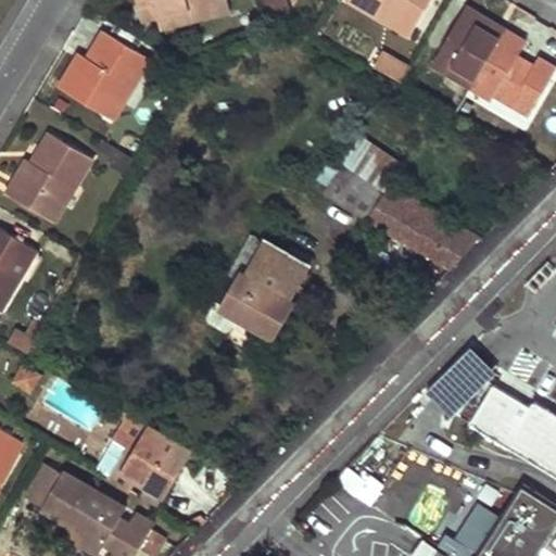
[(136,0),(142,21),(150,19),(158,16),(188,10),(191,21),(230,11),(227,0),(136,0)]
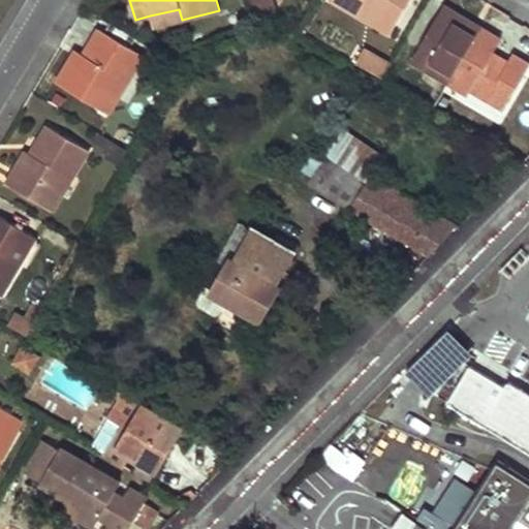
[(273,12),(268,0),(249,0),(256,18),(273,12)]
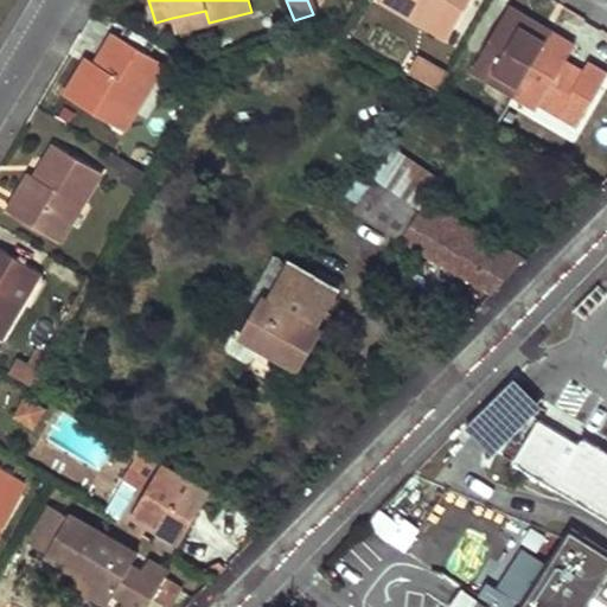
[(416,6),(406,0),(381,0),(409,17),(416,6)]
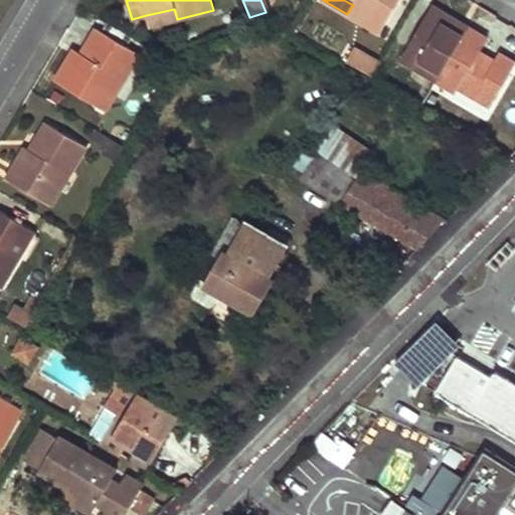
[(344,0),(353,5),(347,14),(380,33),(399,0),(344,0)]
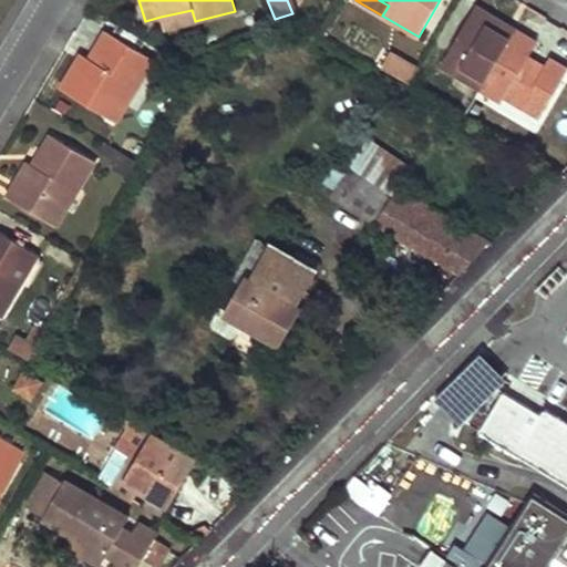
[(528,59),(537,44),(514,30),(512,34),(490,21),(492,17),(476,7),(449,52),(464,61),(459,71),(483,84),(480,89),(502,103),(505,99),(540,119),(566,72),(566,70),(549,60),(544,68),(528,59)]
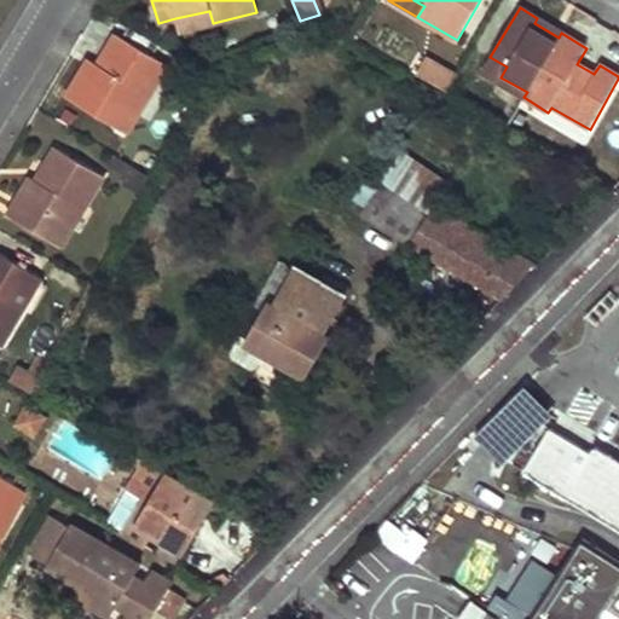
[(209,11),(175,18),(179,30),(213,23),(209,11)]
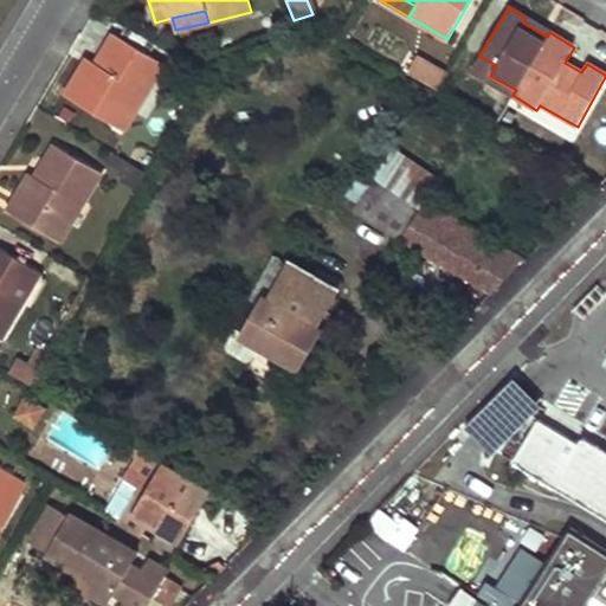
[(549,32),(526,18),(523,23),(547,37),(549,32)]
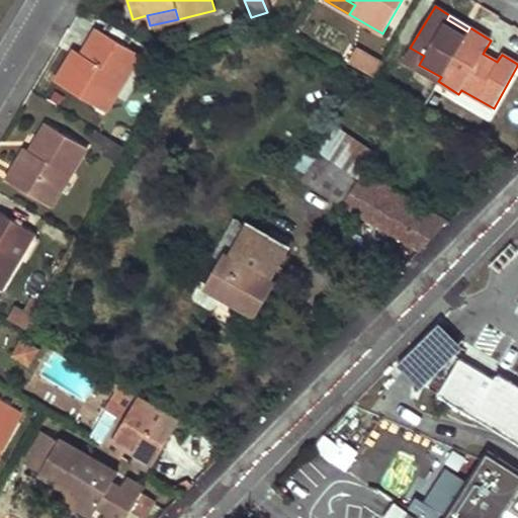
[(132,50),(98,28),(82,55),(72,71),(65,66),(56,82),(106,111),(125,80),(116,74),(132,50)]
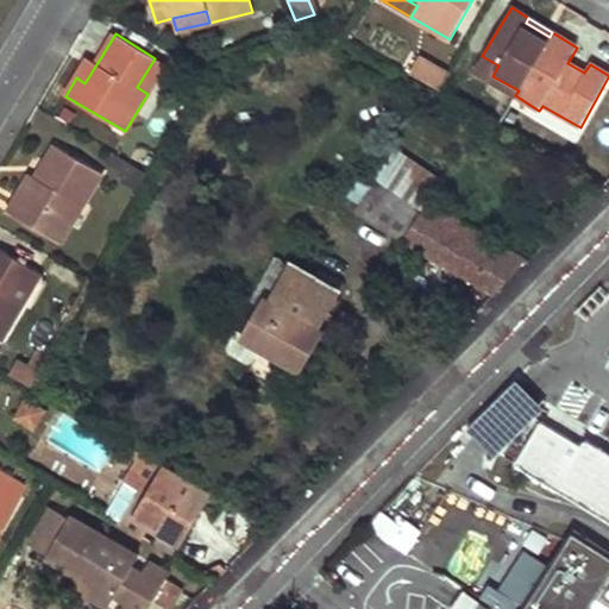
[(440,89),(450,74),(419,56),(409,71),(440,89)]
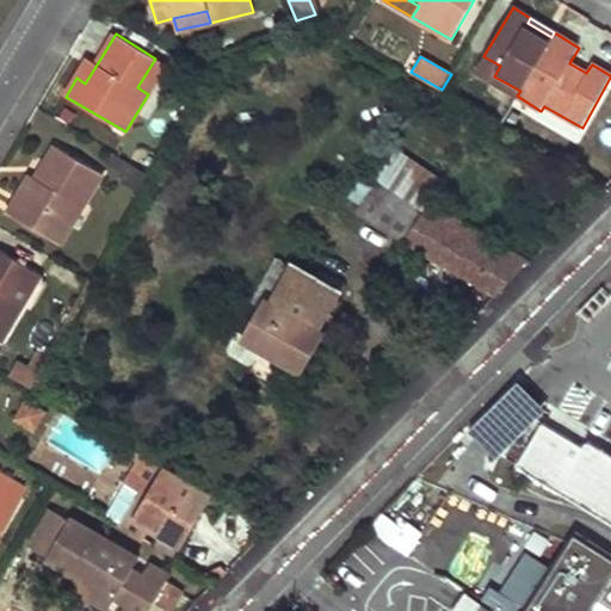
[(500,66),(483,56),(475,71),(517,96),(520,91),(494,76),(500,66)]
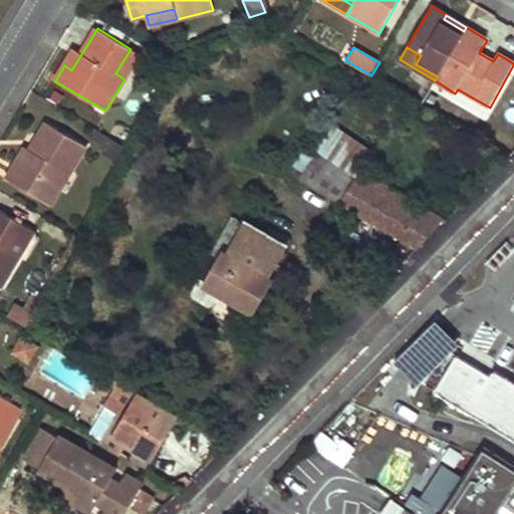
[(81,54),(74,49),(64,65),(71,70),(81,54)]
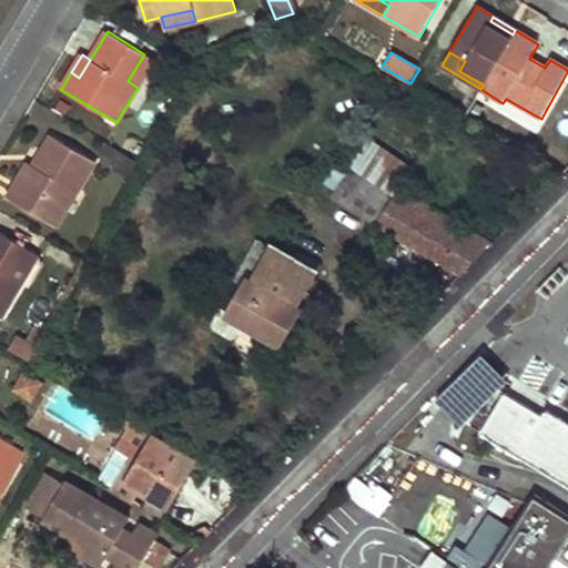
[(154,60),(144,54),(128,81),(138,88),(154,60)]
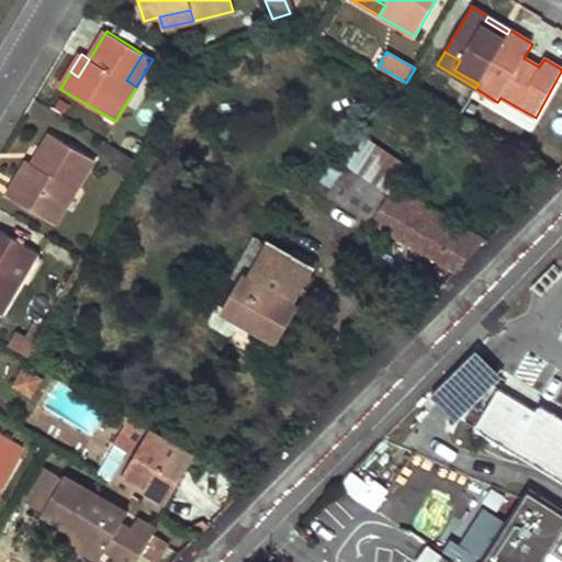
[(52,134),(33,164),(29,161),(8,197),(51,221),(70,188),(76,191),(93,159),(52,134)]
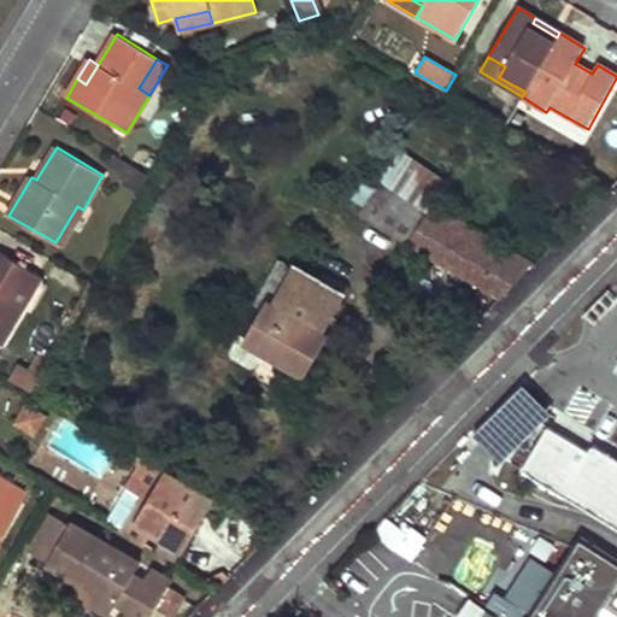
[(423,205),(442,174),(401,148),(381,180),(423,205)]
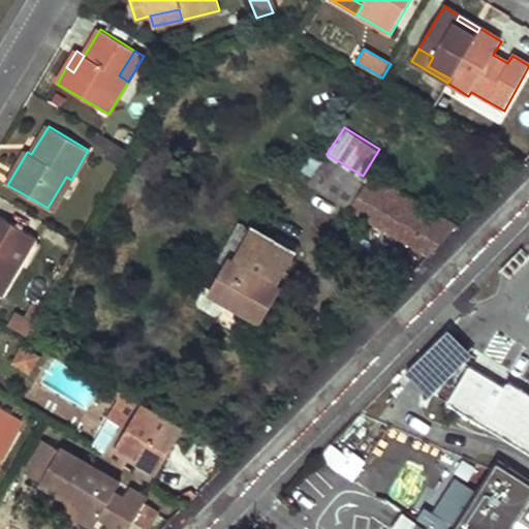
[(125,151),(113,144),(106,156),(118,163),(125,151)]
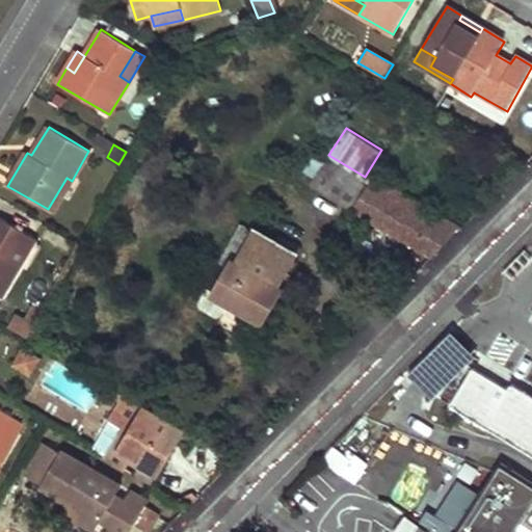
[(458,229),(373,179),(369,185),(326,158),(310,183),(352,210),(433,256),(458,229)]
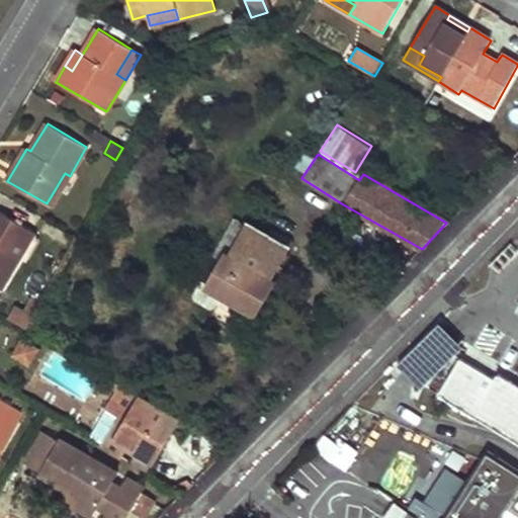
[(47,203),(51,207),(70,176),(65,173),(47,203)]
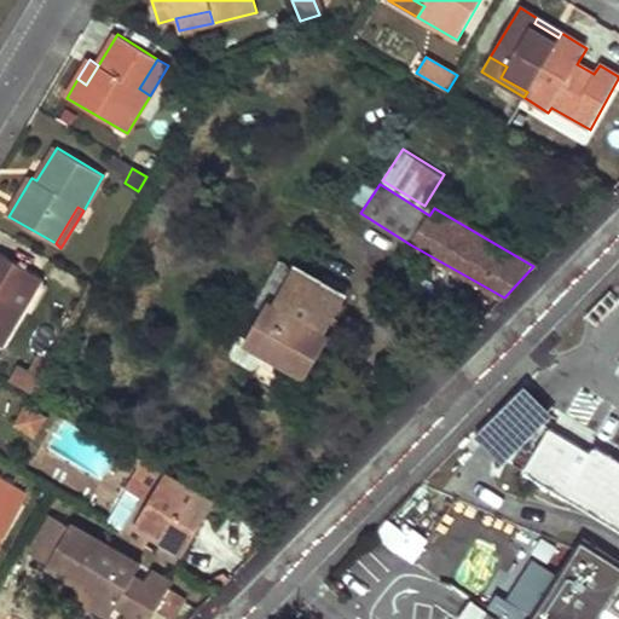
[(30,271),(0,253),(0,345),(0,346),(23,307),(12,300),(30,271)]
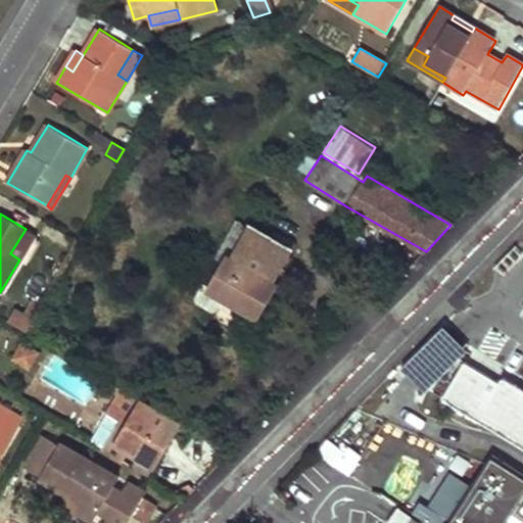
[(248,226),(247,228),(236,222),(210,267),(218,270),(208,287),(225,296),(260,317),(280,284),(276,282),(269,278),(283,250),(291,254),(292,251),(248,226)]
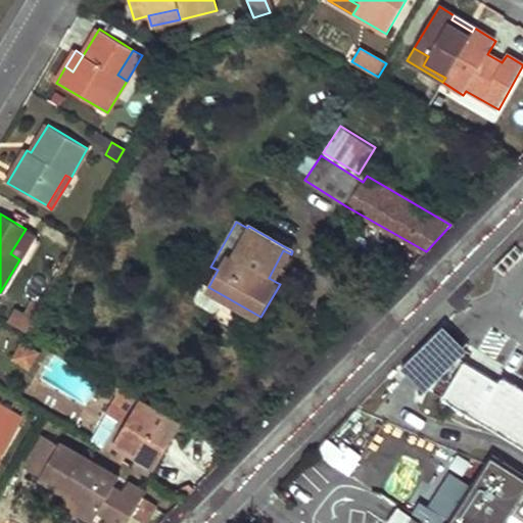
[(26,229),(10,253),(19,259),(35,234),(26,229)]
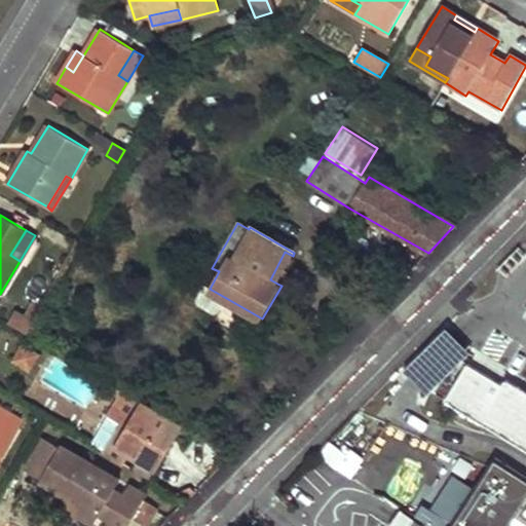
[(270,279),(277,284),(293,256),(285,252),(270,279)]
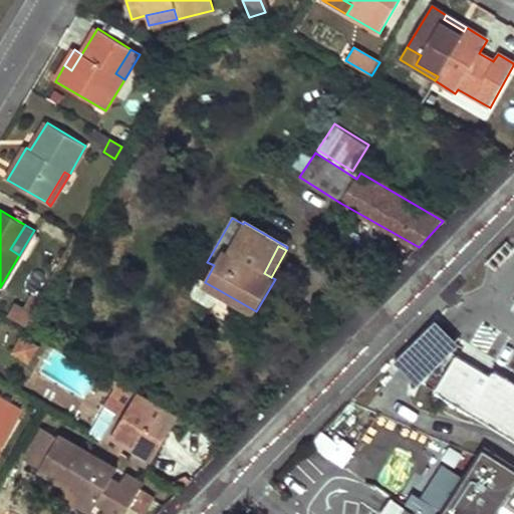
[(221,291),(205,282),(200,279),(192,293),(191,299),(209,308),(213,305),(221,291)]
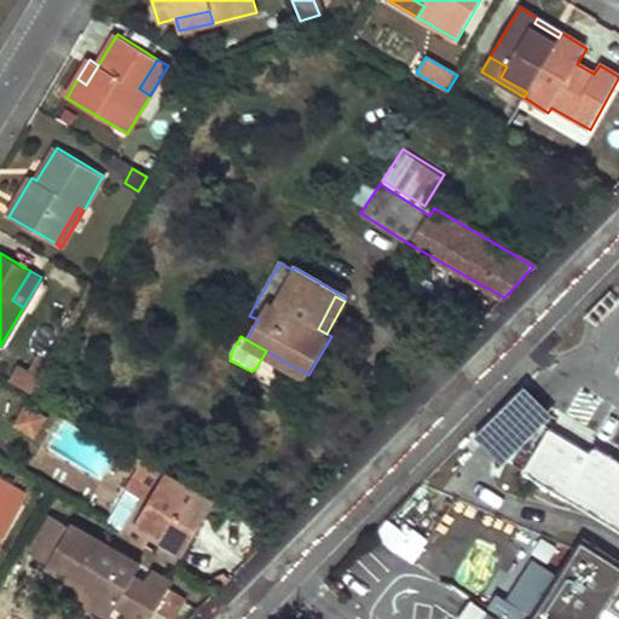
[(11,381),(32,393),(40,380),(39,379),(47,364),(40,359),(30,375),(17,366),(11,381)]
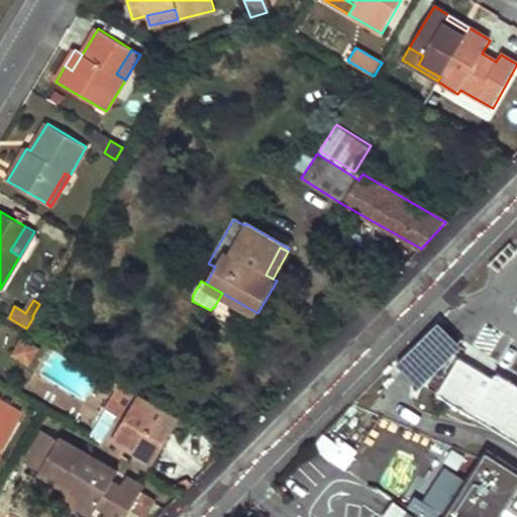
[(28,364),(39,345),(20,334),(10,352),(28,364)]
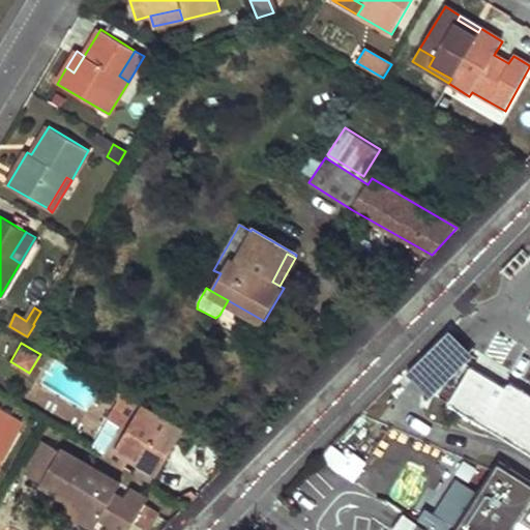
[(529,392),(509,380),(506,386),(470,363),(447,402),(529,451),(529,392)]
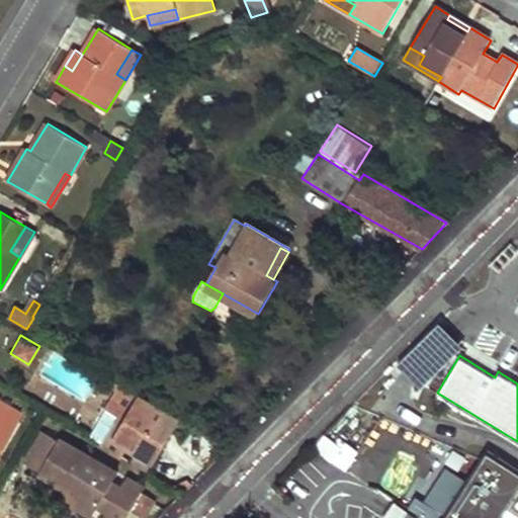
[(138,397),(140,395),(121,384),(96,428),(153,461),(178,420),(138,397)]
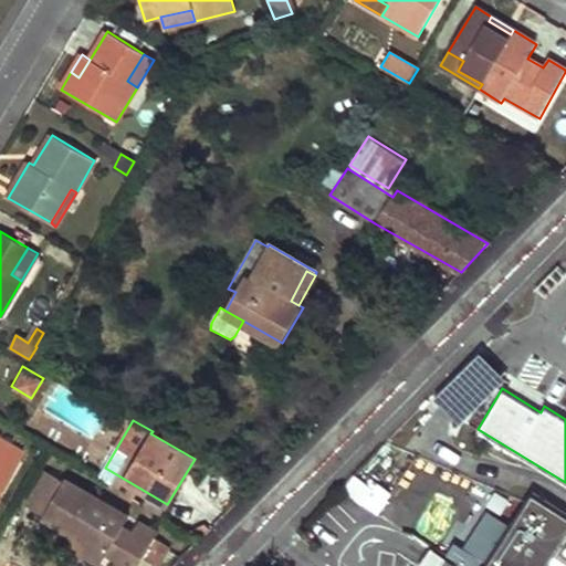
[(0,491),(23,454),(0,441),(0,491)]
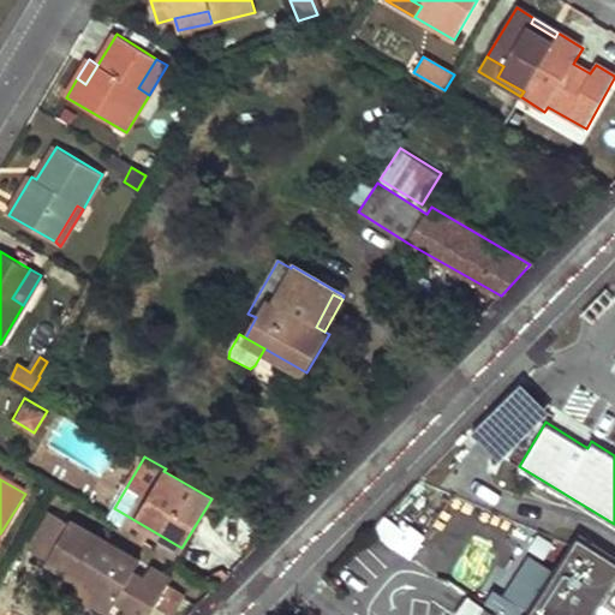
[(139,561),(71,520),(70,524),(52,513),(29,550),(47,560),(47,562),(79,580),(114,601),(126,608),(121,614),(150,614),(155,607),(168,614),(171,614),(184,595),(168,585),(172,580),(150,567),(143,579),(133,573),(139,561)]
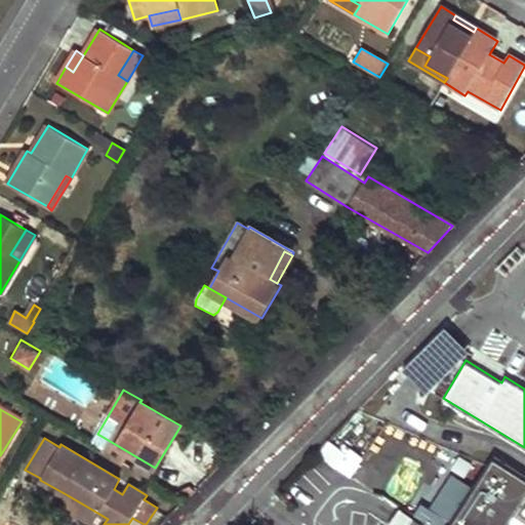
[(326,438),(318,456),(352,472),(360,453),(326,438)]
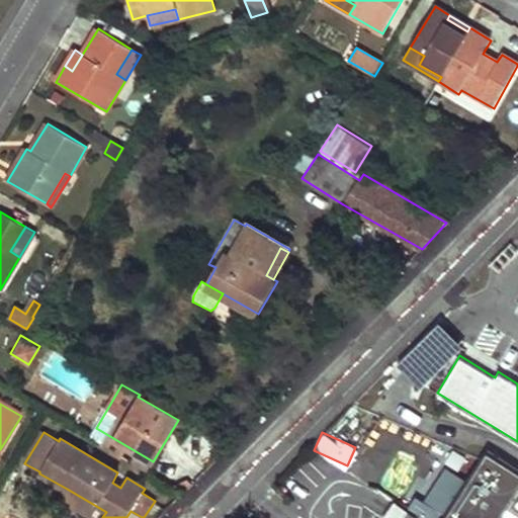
[(126,452),(111,443),(108,449),(122,458),(126,452)]
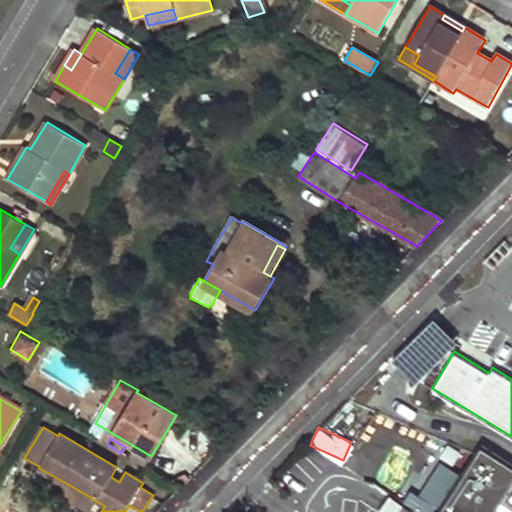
[(511,480),(511,468),(478,446),(435,511),(491,511),(495,506),(511,480)]
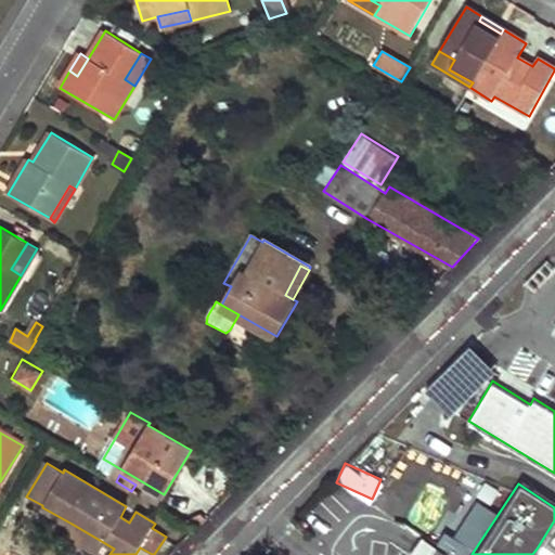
[(136,512),(126,506),(120,517),(129,523),(136,512)]
